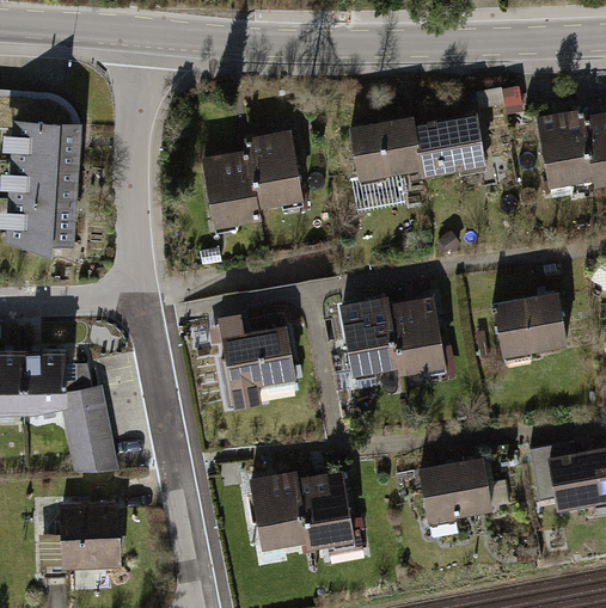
[(0,128),(13,129),(5,241),(44,255),(44,244),(66,245),(73,127),(71,117),(63,108),(54,100),(43,98),(0,94),(0,128)]
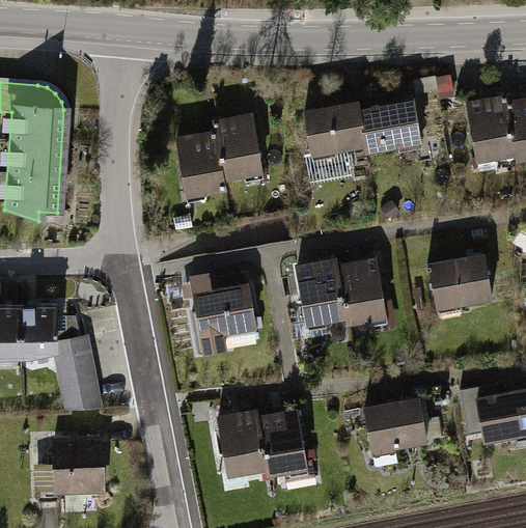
[(504,94),(463,102),(474,160),(515,151),(505,102),(504,94)]
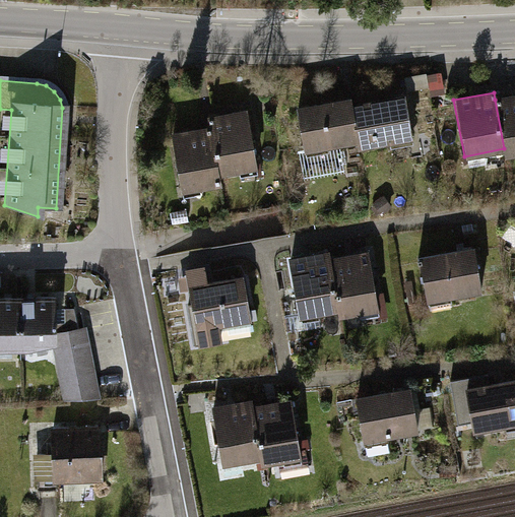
[(514,95),(495,100),(504,148),(506,156),(514,154),(514,95)]
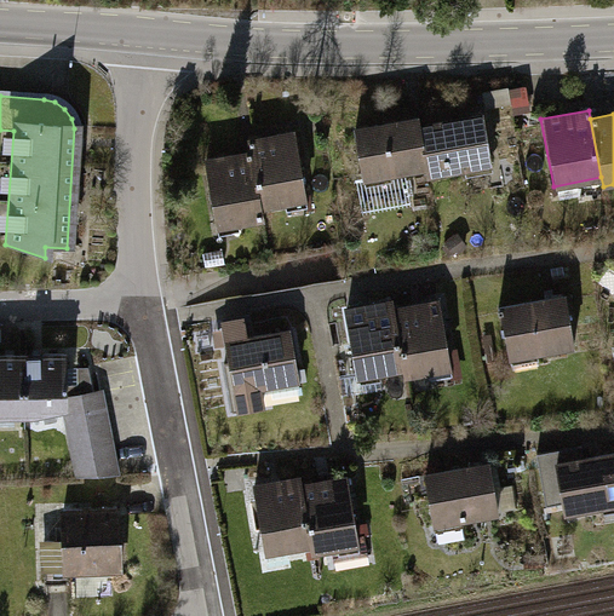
[(487,115),(420,128),(428,167),(430,177),(497,163),(487,115)]
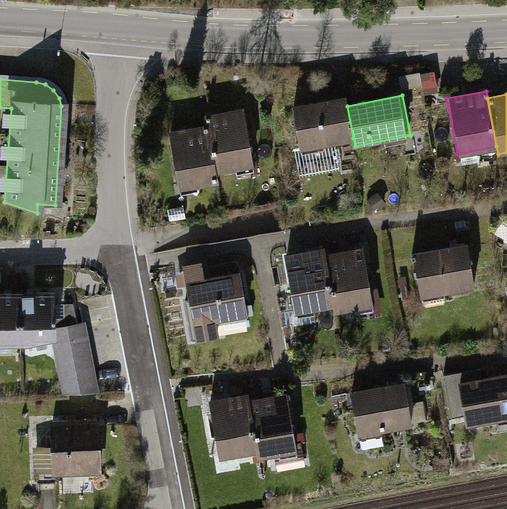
[(345,97),(290,108),(299,149),(353,138),(347,106),(345,97)]
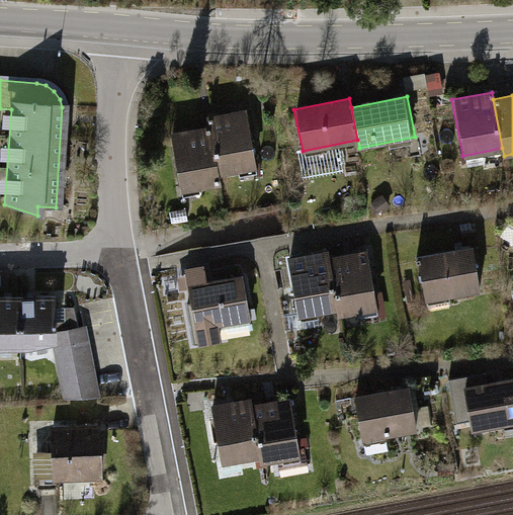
[(248,114),(207,121),(208,131),(218,178),(258,170),(248,114)]
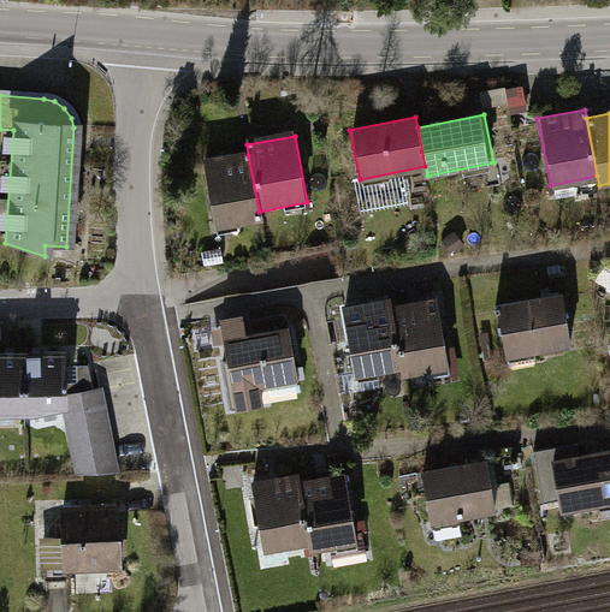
[(248,155),(200,165),(213,231),(261,223),(259,212),(248,155)]
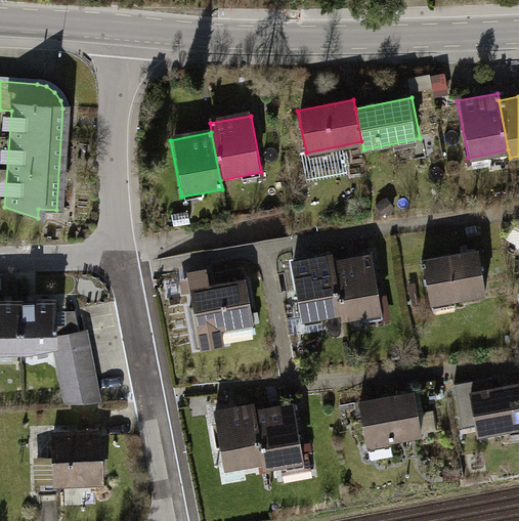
[(383,217),(395,209),(387,198),(375,207),(383,217)]
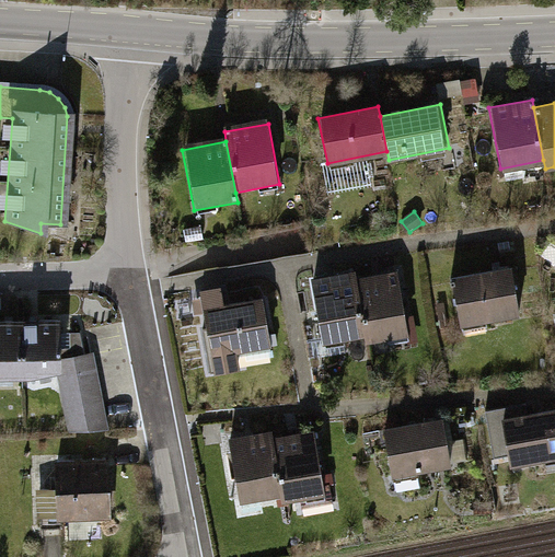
[(200,228),(181,231),(184,245),(203,241),(200,228)]
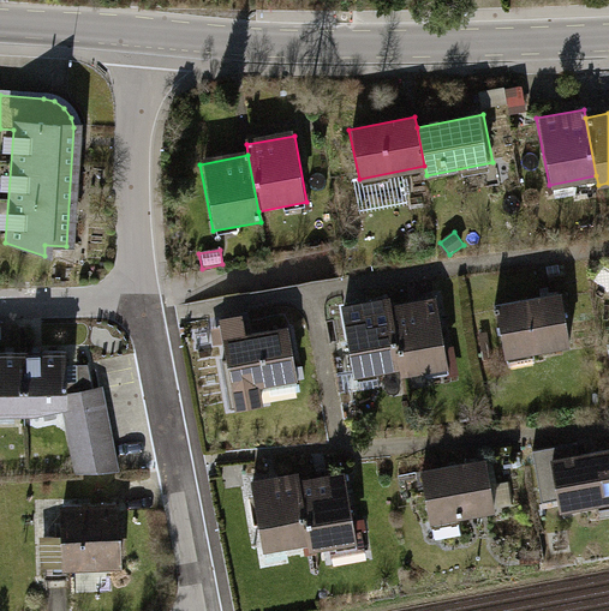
[(561,293),(497,306),(508,360),(572,348),(561,293)]
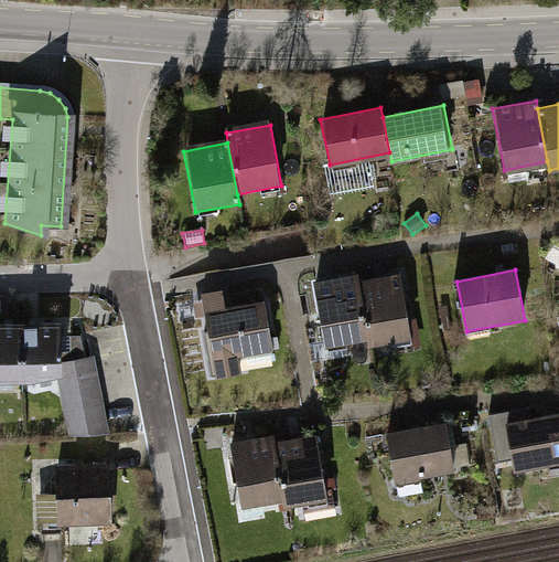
[(358,277),(314,286),(326,348),(369,339),(359,286),(358,277)]
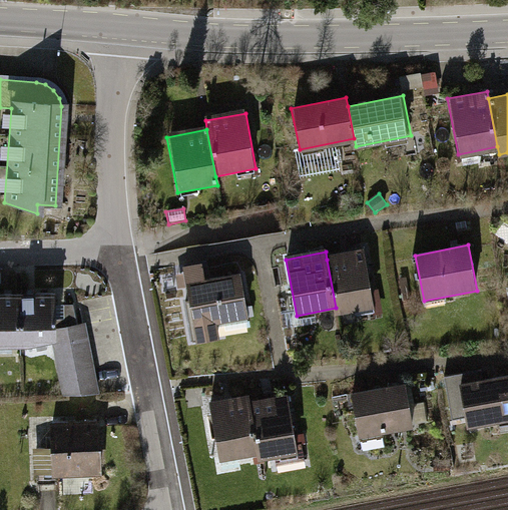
[(367,251),(327,260),(336,308),(338,316),(377,308),(367,251)]
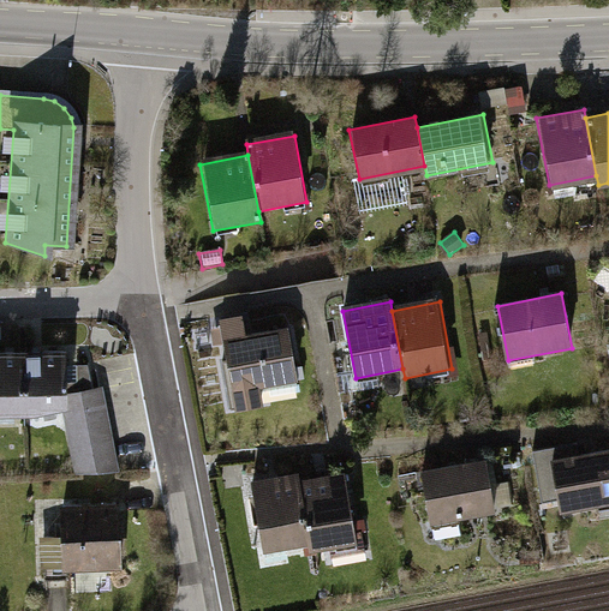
[(221,340),(230,390),(299,379),(291,328),(221,340)]
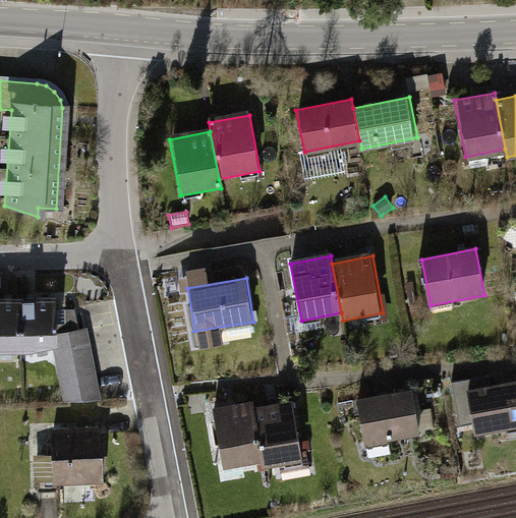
[(0,352),(16,352),(15,301),(0,301),(0,352)]
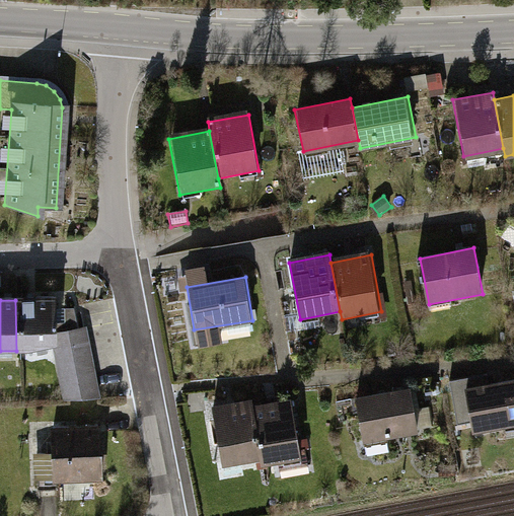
[(50,300),(15,300),(16,351),(25,351),(51,345),(51,337),(50,310),(50,300)]
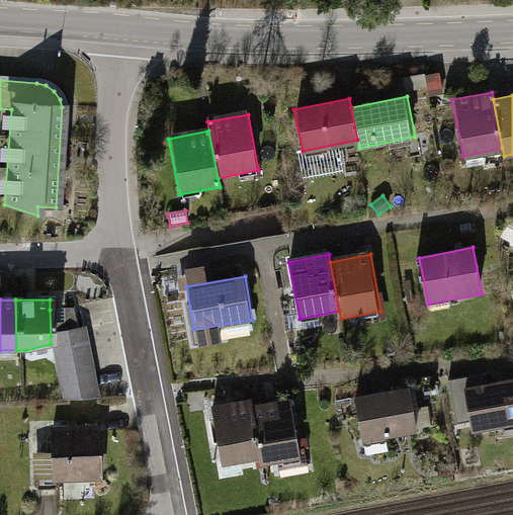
[(51,336),(62,334),(60,310),(50,310),(51,336)]
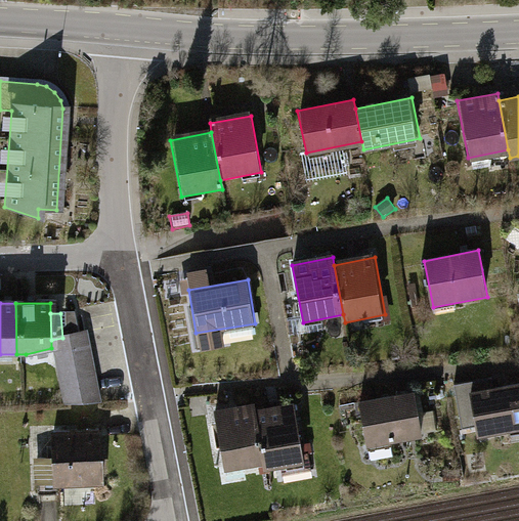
[(70,313),(60,313),(62,338),(51,340),(51,348),(61,405),(95,404),(81,334),(74,336),(70,313)]
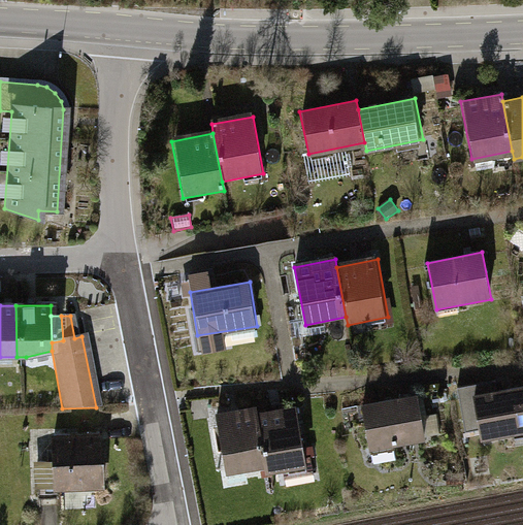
[(522,386),(469,395),(479,443),(522,434),(522,386)]
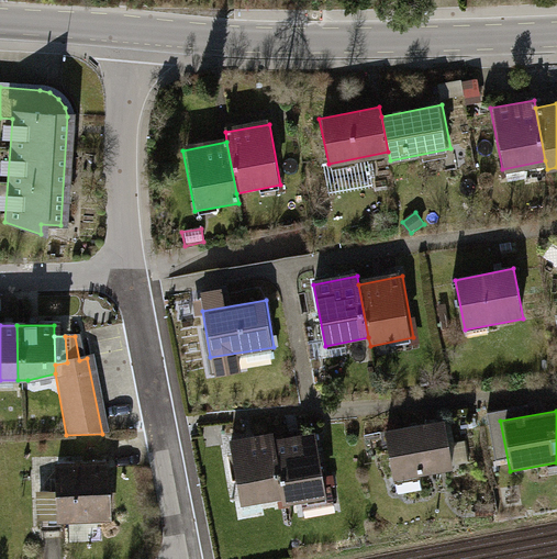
[(445,421),(382,434),(391,481),(455,468),(445,421)]
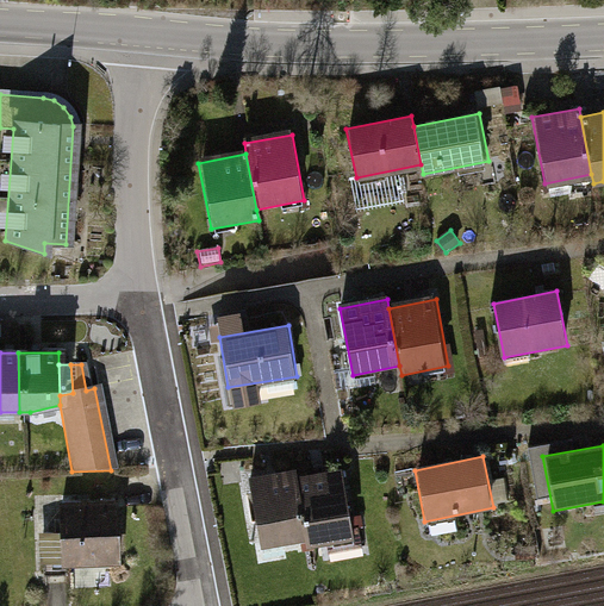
[(294,469),(248,479),(260,544),(307,536),(297,479),(294,469)]
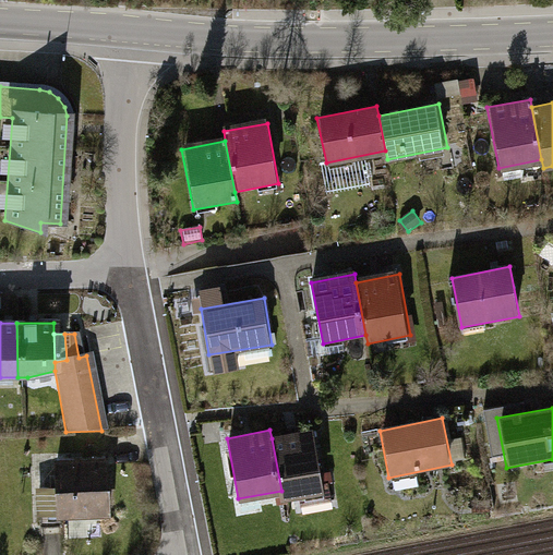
[(314,430),(272,438),(281,491),(284,499),(326,491),(314,430)]
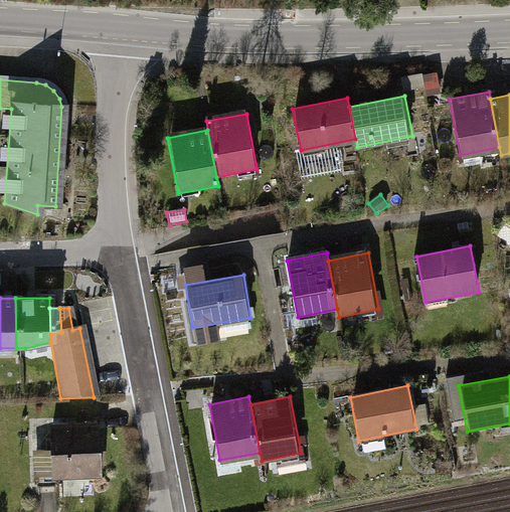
[(101,422),(52,424),(52,450),(33,450),(34,481),(103,479),(101,422)]
